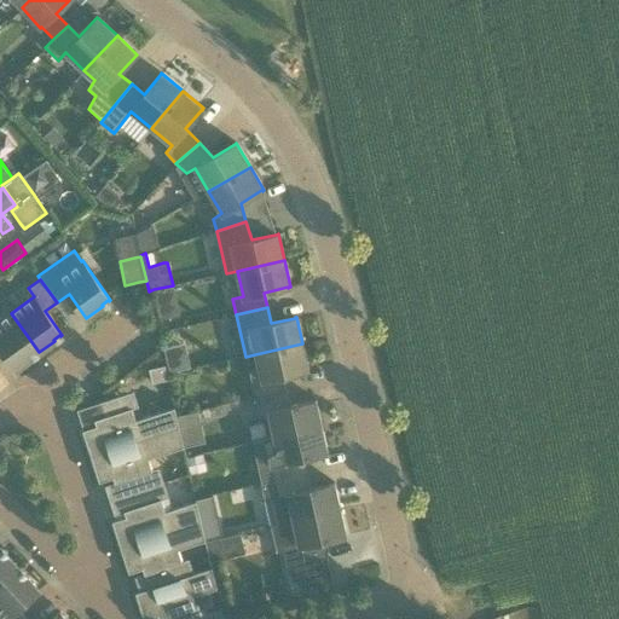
[(38,352),(39,352),(11,313),(0,319),(0,347),(15,369),(32,357),(30,356),(38,351),(38,352)]
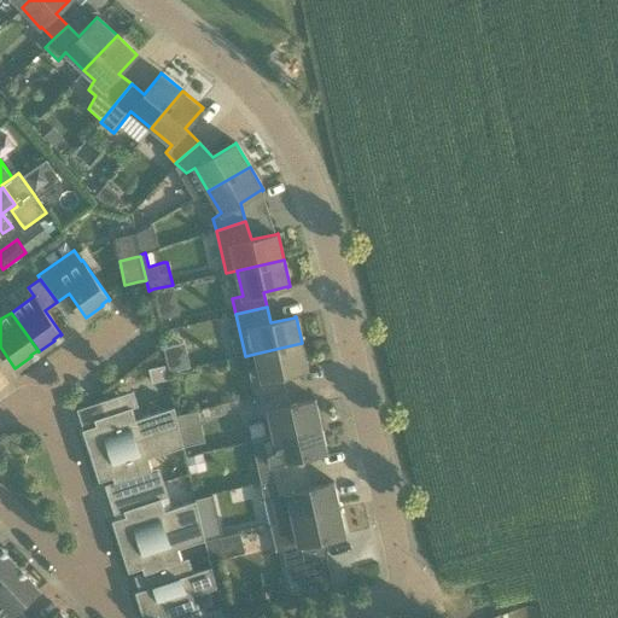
[(182,340),(163,347),(169,371),(188,365),(182,340)]
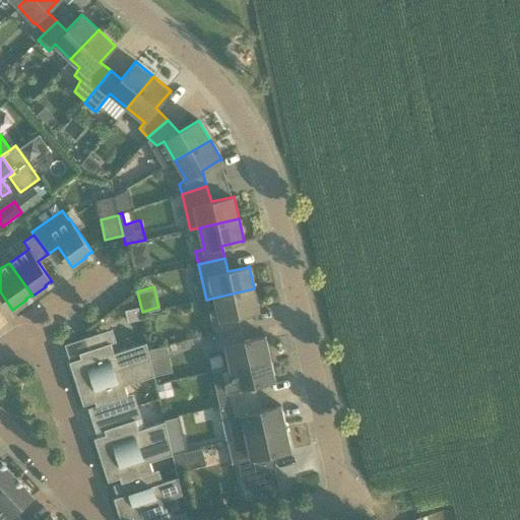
[(214,334),(240,328),(237,315),(258,311),(259,311),(254,288),(214,298),(217,309),(209,313),(214,334)]
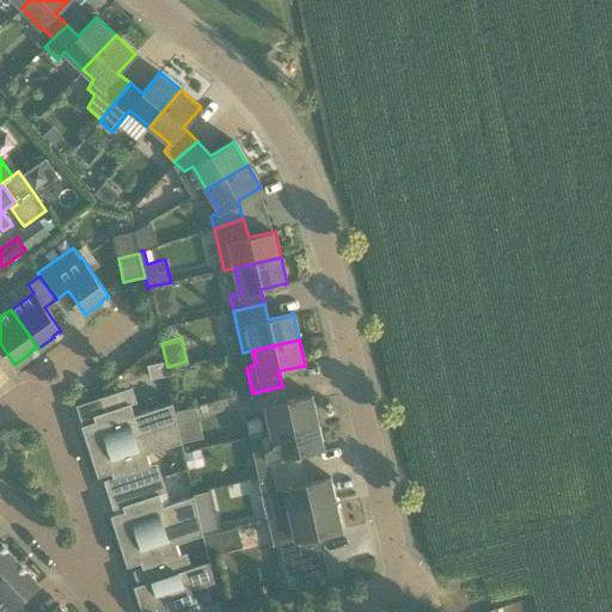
[(166,375),(163,361),(147,365),(151,379),(166,375)]
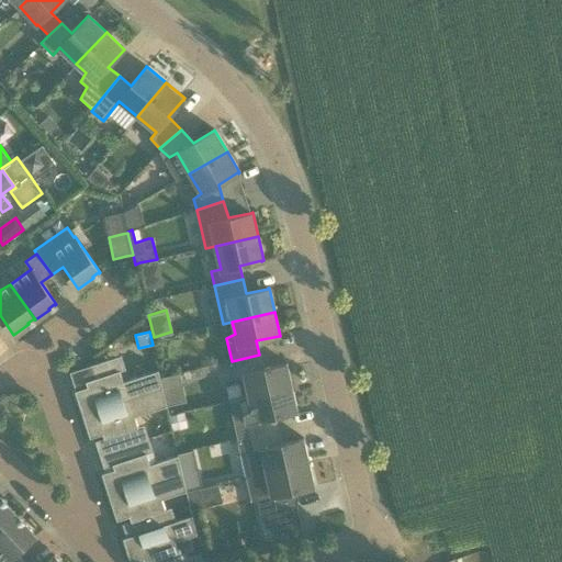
[(249,396),(292,386),(287,362),(284,363),(285,366),(263,370),(260,355),(259,355),(232,361),(235,375),(244,373),(249,396)]
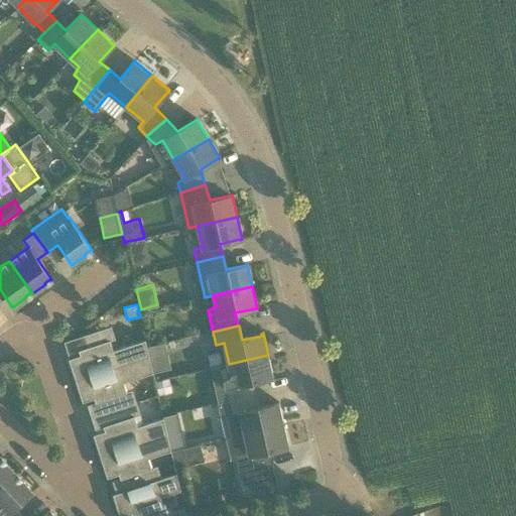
[(148,357),(149,356),(145,340),(113,351),(110,340),(102,343),(98,331),(83,336),(87,347),(79,350),(81,355),(69,359),(76,380),(148,357)]
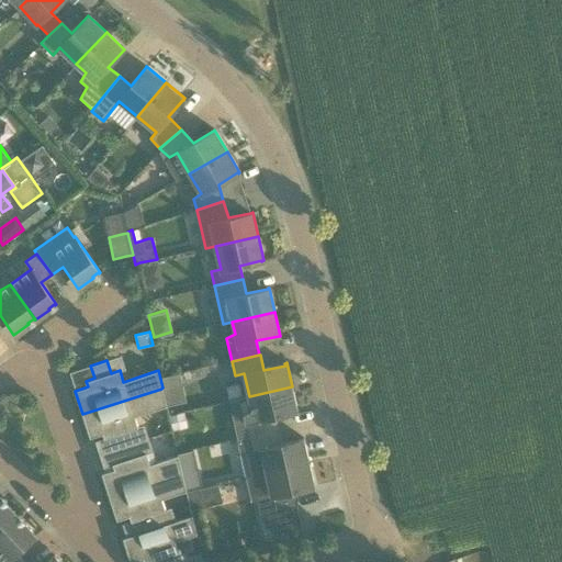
[(247,437),(278,429),(274,416),(295,411),(295,412),(298,411),(292,386),(249,396),(251,408),(243,414),(247,437)]
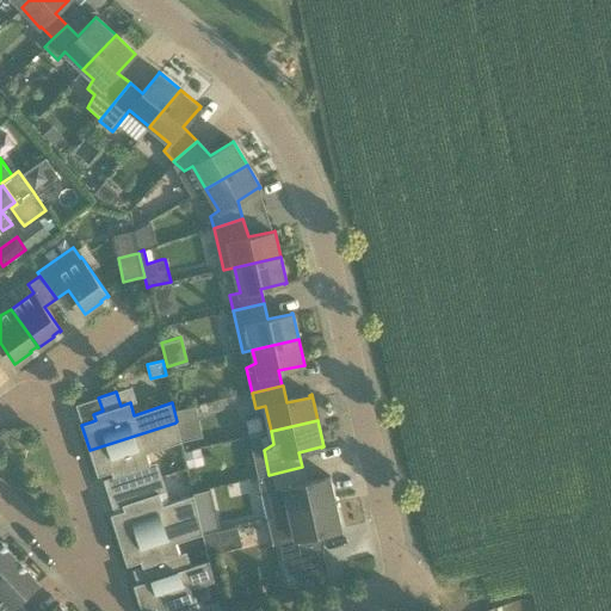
[(124,474),(129,487),(162,476),(158,463),(150,466),(147,452),(181,440),(177,421),(90,450),(98,475),(111,471),(113,477),(124,474)]
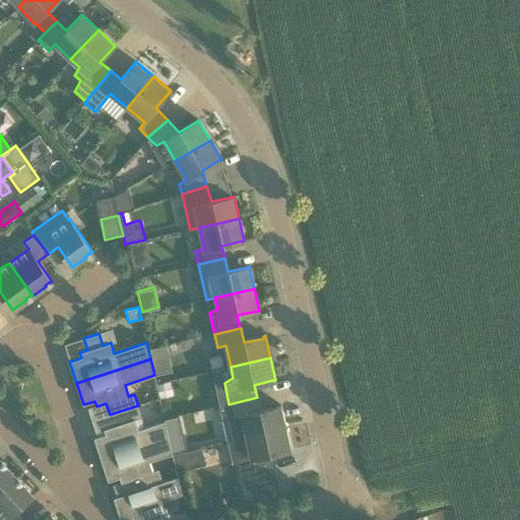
[(229,404),(219,406),(228,441),(246,437),(285,428),(280,405),(279,405),(279,406),(260,410),(257,397),(229,404)]
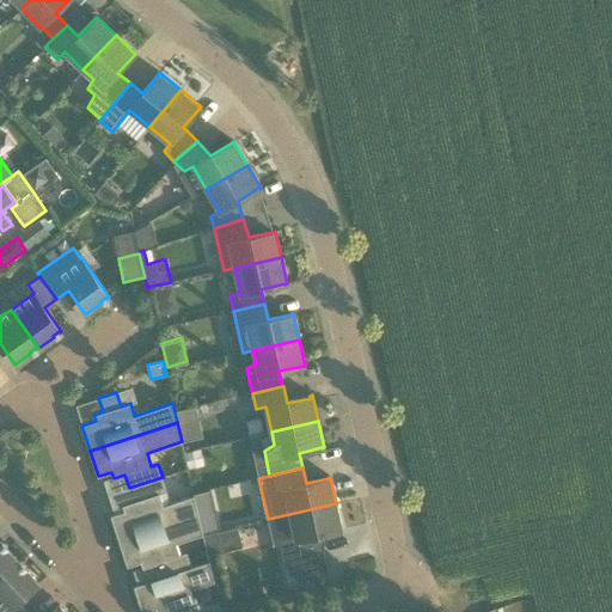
[(111,515),(120,540),(199,515),(197,508),(195,496),(163,506),(160,494),(167,491),(163,477),(129,488),(133,501),(122,505),(124,510),(111,515)]
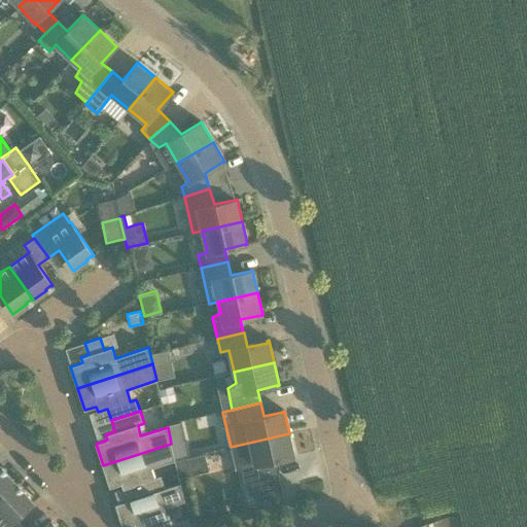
[(181,421),(167,424),(168,427),(170,437),(184,434),(181,421)]
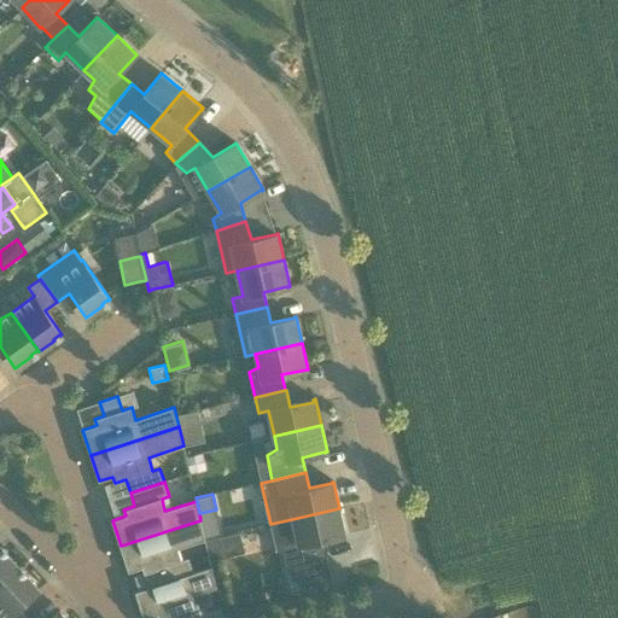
[(292,519),(270,524),(277,552),(283,549),(286,565),(326,557),(325,546),(322,547),(320,541),(344,535),(344,536),(345,535),(339,508),(292,519)]
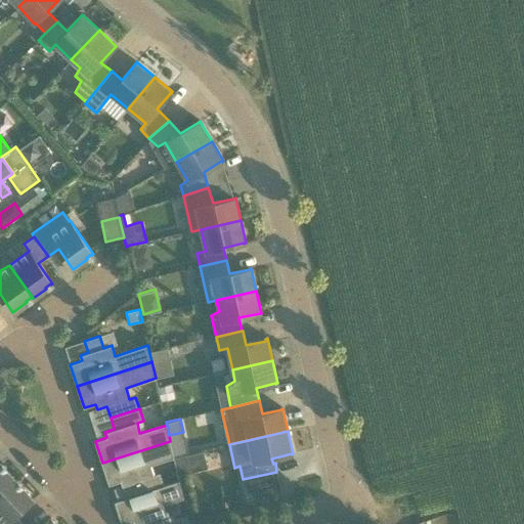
[(170,441),(102,463),(110,485),(121,481),(122,486),(132,483),(135,494),(149,490),(163,486),(160,474),(155,476),(150,465),(174,457),(170,441)]
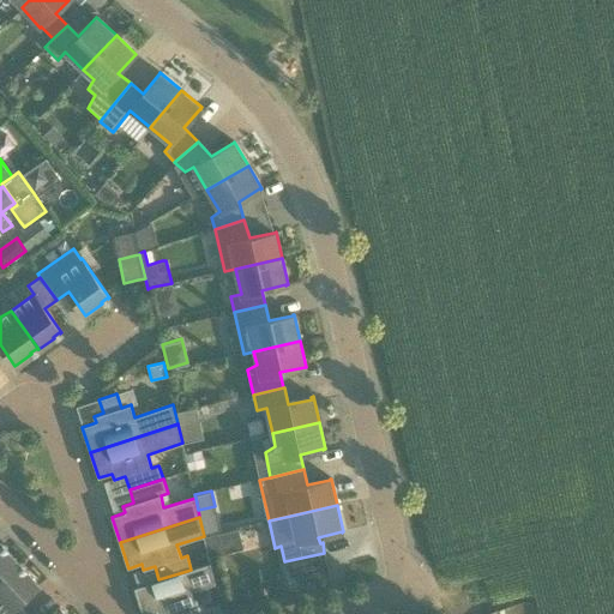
[(0,582),(19,564),(7,549),(6,551),(0,545),(1,543),(0,542),(0,582)]
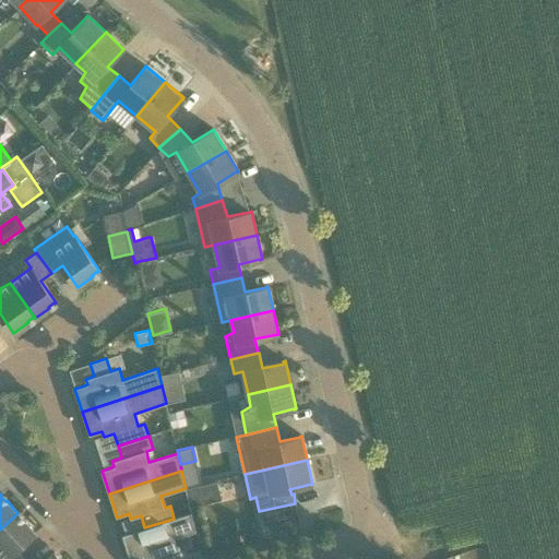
[(295,503),(259,511),(263,533),(300,524),(295,503)]
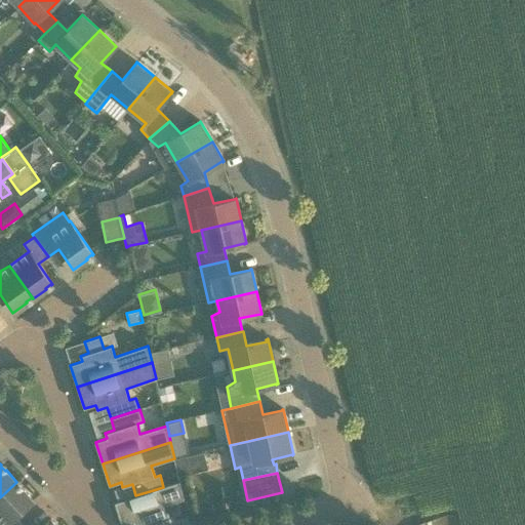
[(164,506),(184,499),(179,481),(163,487),(150,491),(135,495),(115,502),(122,524),(133,521),(134,524),(139,524),(144,524),(160,524),(159,519),(167,516),(164,506)]
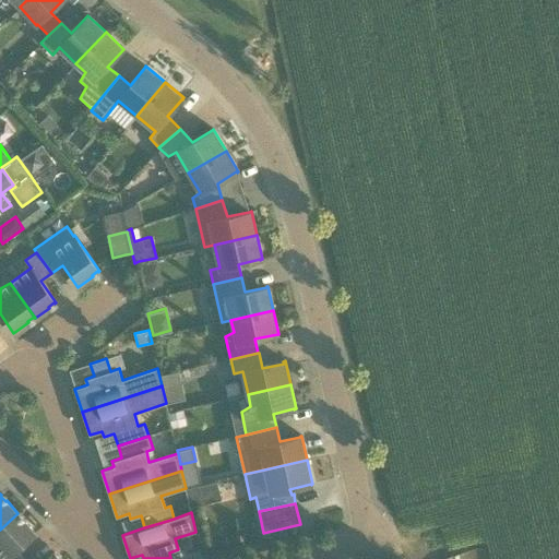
[(0,530),(0,558),(24,558),(15,550),(36,533),(23,519),(23,520),(18,514),(19,513),(18,513),(0,530)]
